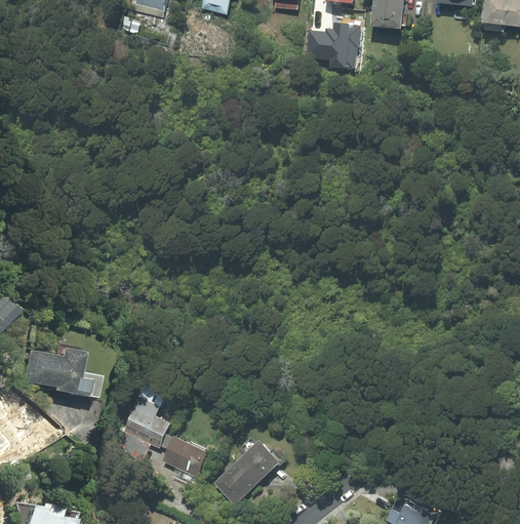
[(133,0),(130,9),(164,16),(170,0),(133,0)]
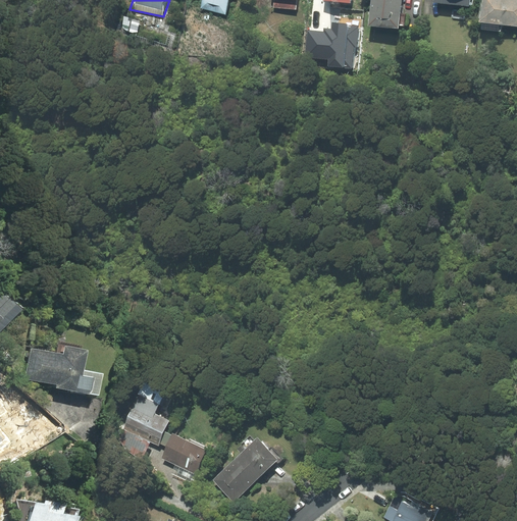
[(200,0),(199,5),(227,15),(231,0),(200,0)]
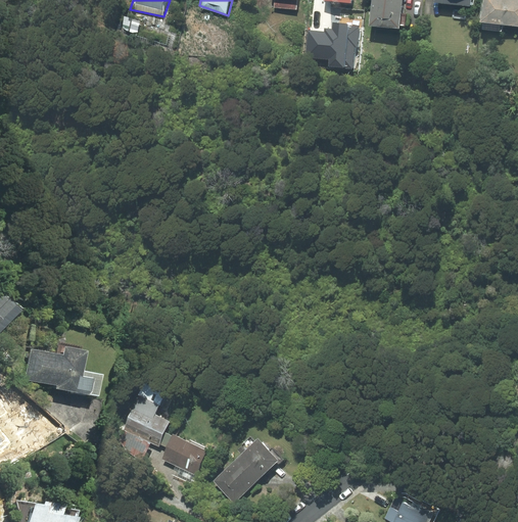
[(321,0),(320,11),(350,15),(351,0),(321,0)]
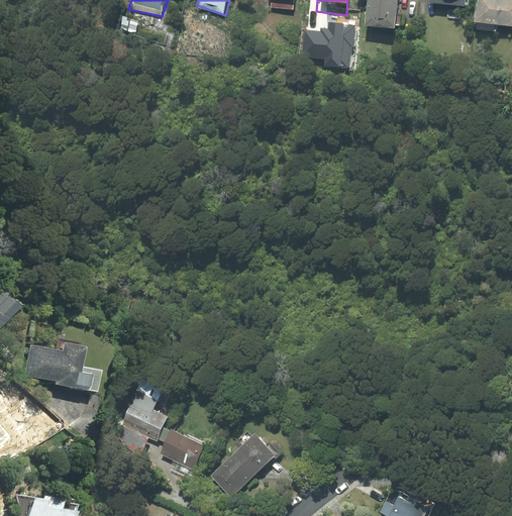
[(370,0),(368,23),(399,26),(401,0),(370,0)]
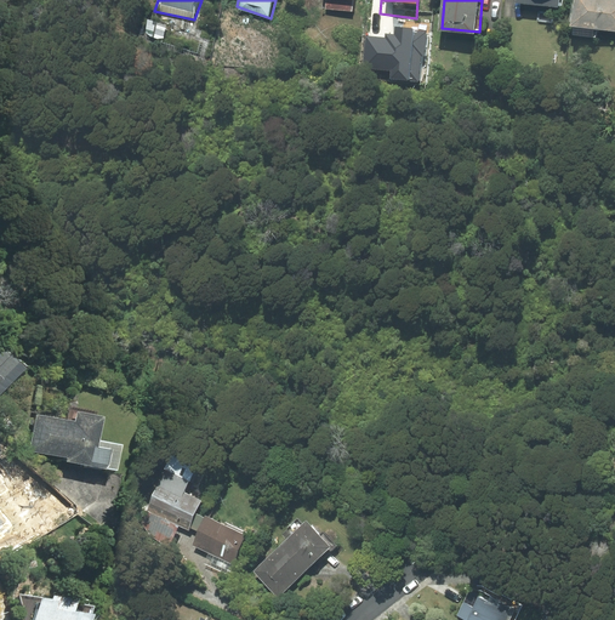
[(514,0),(514,6),(563,10),(563,0),(514,0)]
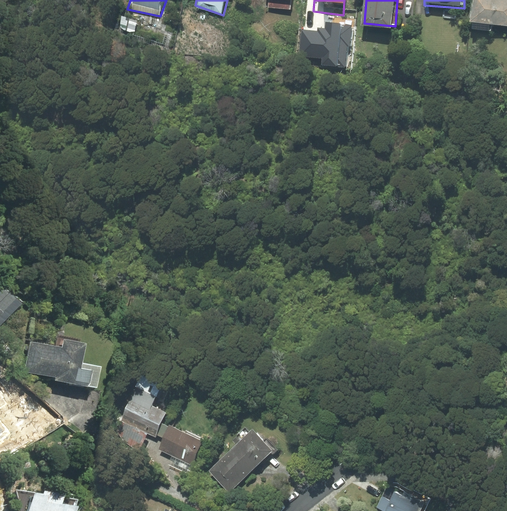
[(471,0),(469,21),(506,26),(506,0),(471,0)]
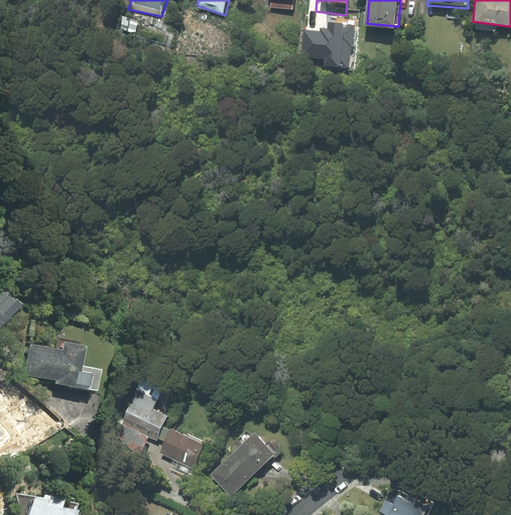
[(46,383),(87,391),(92,369),(74,365),(77,348),(57,344),(55,351),(25,345),(20,372),(49,378),(46,383)]
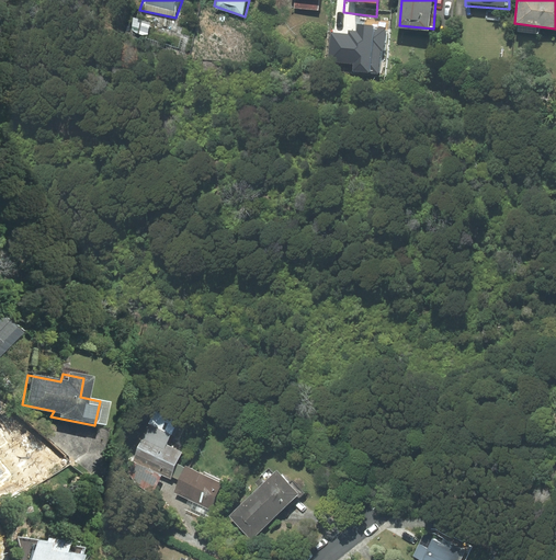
[(168,445),(173,432),(149,421),(132,458),(171,476),(182,452),(168,445)]
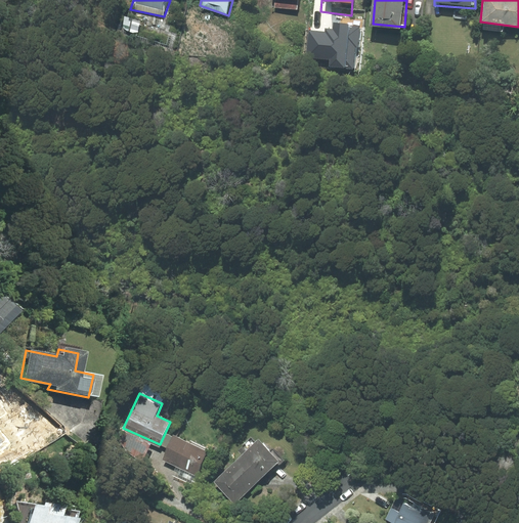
[(211,445),(173,431),(162,459),(176,464),(170,478),(195,487),(211,445)]
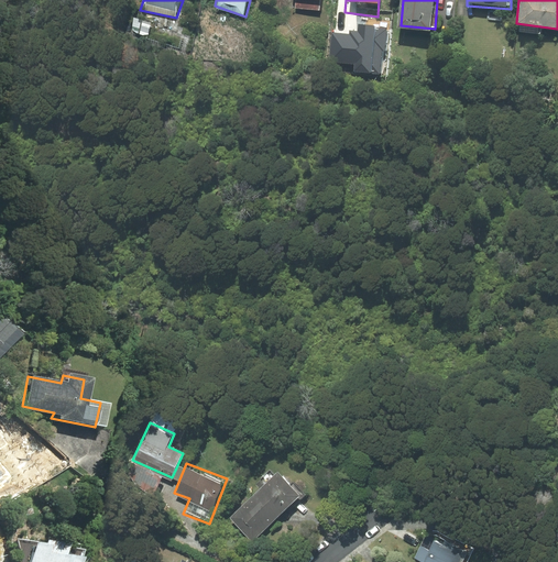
[(252,539),(305,493),(283,469),(275,475),(267,466),(248,484),(255,492),(230,514),(252,539)]
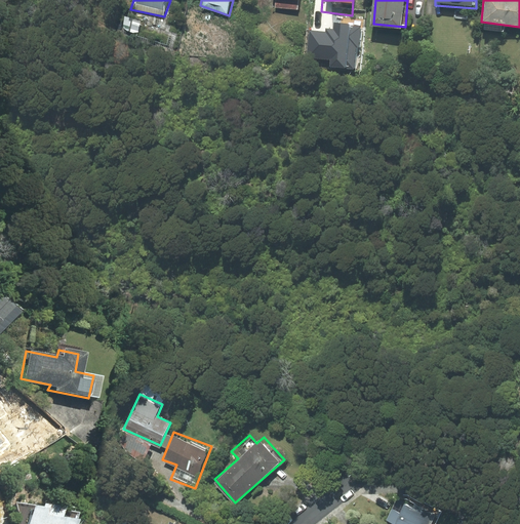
[(386,521),(391,523),(436,523),(446,506),(414,488),(408,499),(400,494),(386,521)]
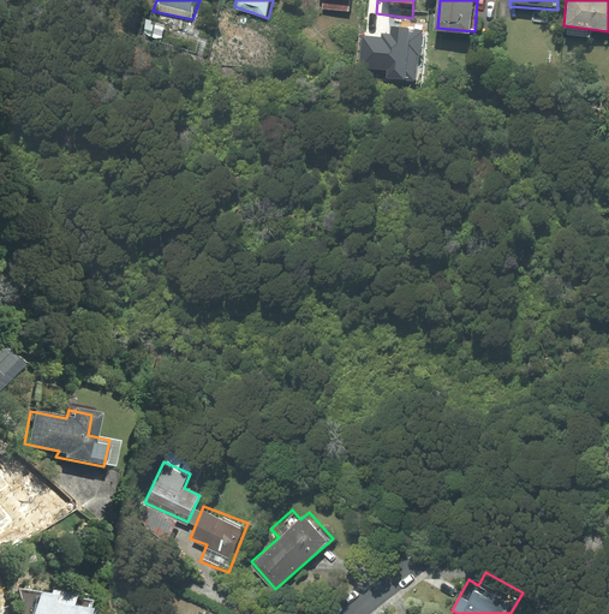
[(79,613),(83,598),(77,598),(78,591),(41,584),(40,590),(11,585),(18,607),(5,612),(5,613),(79,613)]
